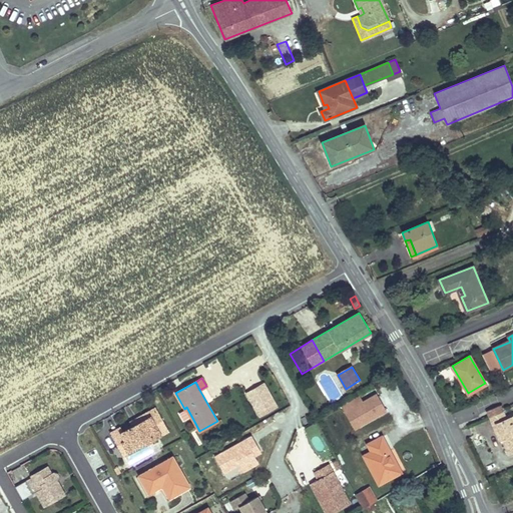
[(264,384),(247,393),(258,411),(275,402),(264,384)]
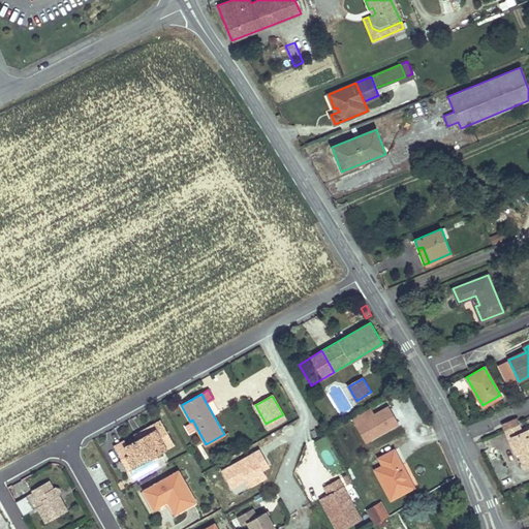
[(351,417),(365,442),(399,424),(387,403),(373,411),(371,407),(351,417)]
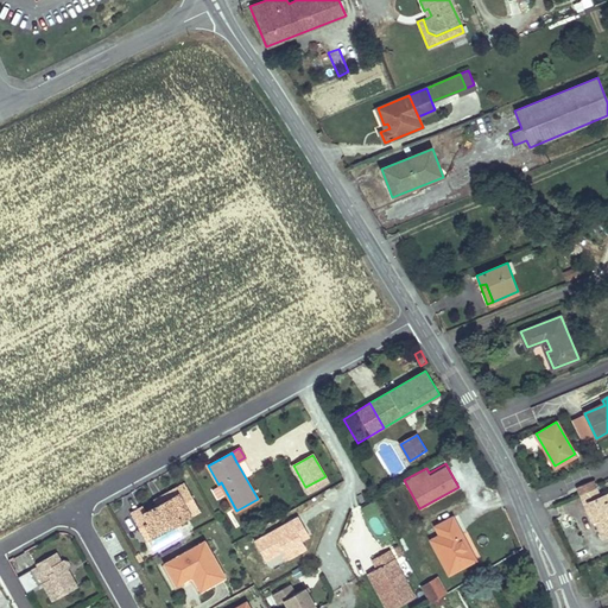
[(328,482),(325,476),(305,487),(309,493),(328,482)]
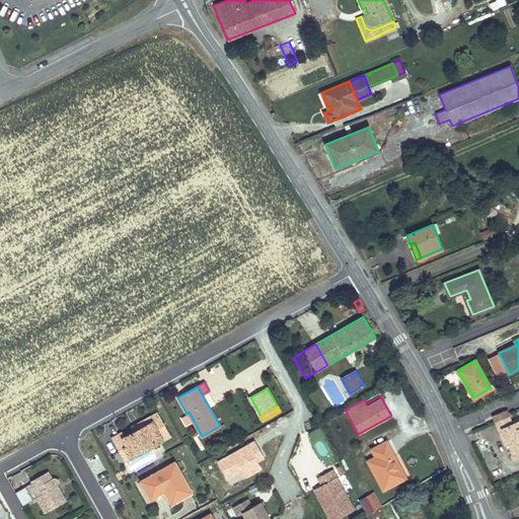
[(122,433),(114,437),(121,451),(126,448),(131,458),(162,440),(159,436),(167,432),(157,413),(139,423),(145,432),(137,436),(135,432),(125,437),(122,433)]
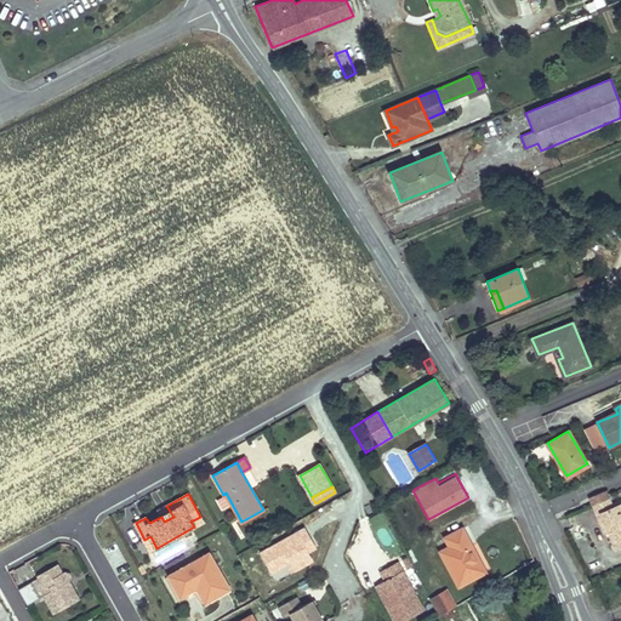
[(608,499),(592,505),(597,514),(600,513),(608,533),(615,550),(620,547),(620,503),(613,507),(608,499)]
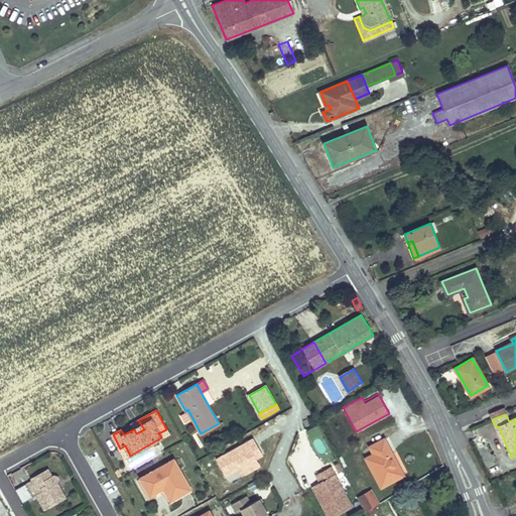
[(499,426),(496,427),(502,443),(505,442),(499,426)]
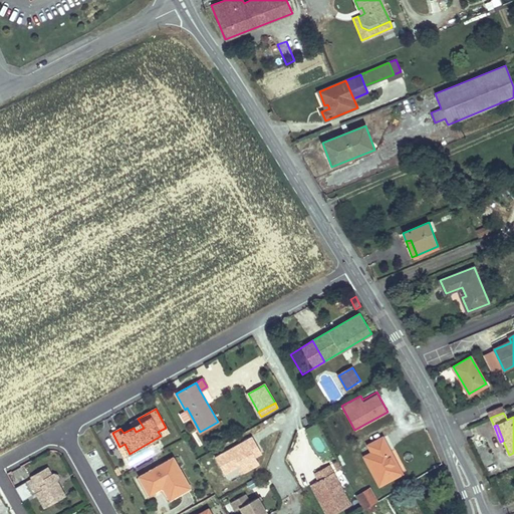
[(166,428),(158,432),(161,436),(169,432),(166,428)]
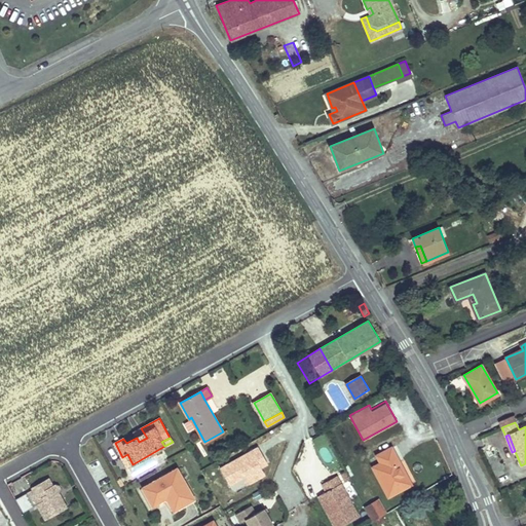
[(374,466),(373,467),(388,496),(404,488),(401,483),(409,479),(391,447),(376,455),(377,456),(370,460),(374,466)]
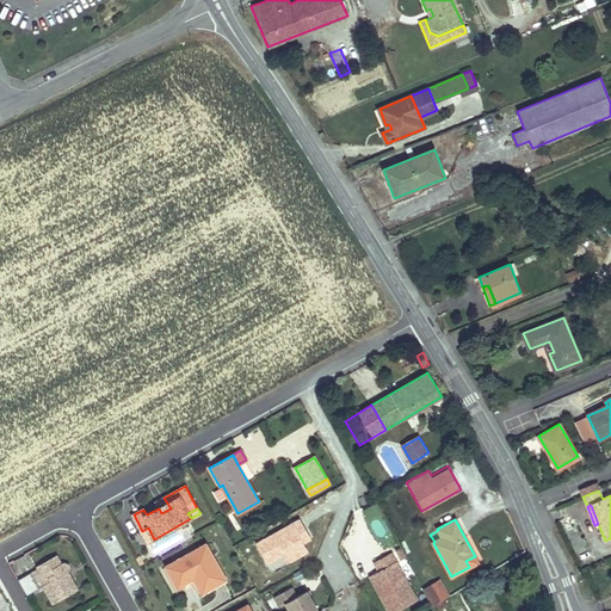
[(148,528),(142,531),(148,542),(154,539),(148,528)]
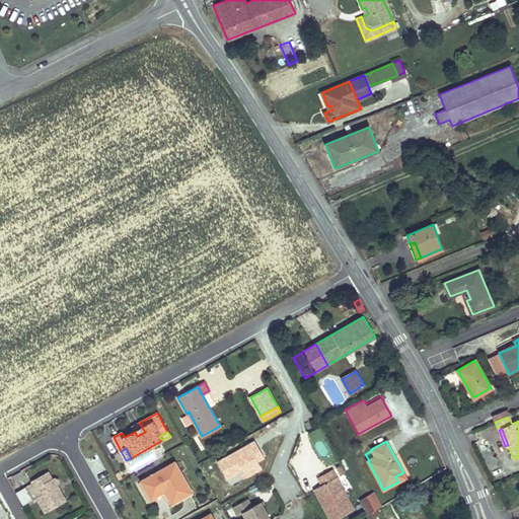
[(135,470),(155,461),(151,453),(132,462),(135,470)]
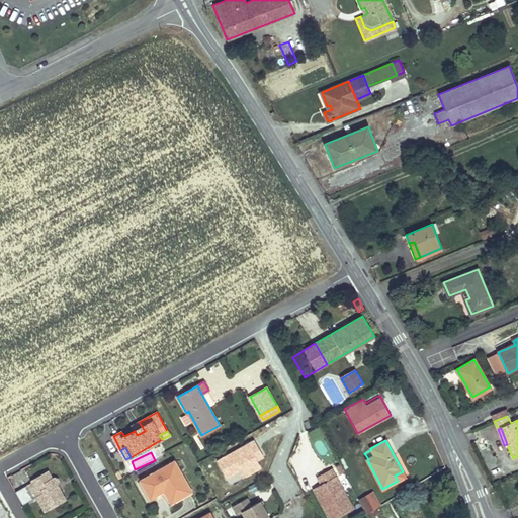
[(175,461),(140,481),(150,499),(162,492),(161,490),(164,489),(172,503),(192,491),(175,461)]
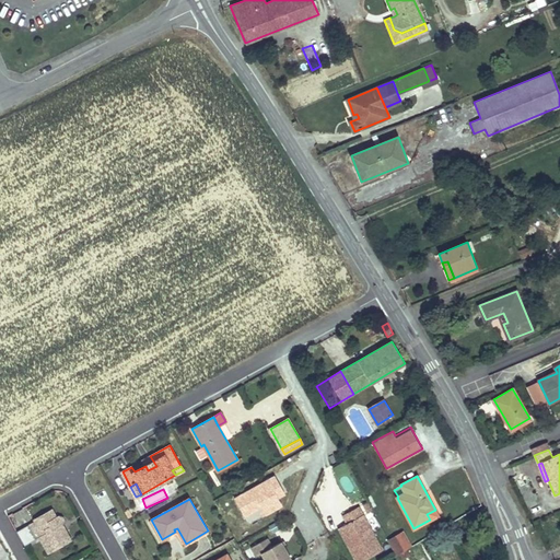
[(373,511),(369,502),(363,505),(368,514),(373,511)]
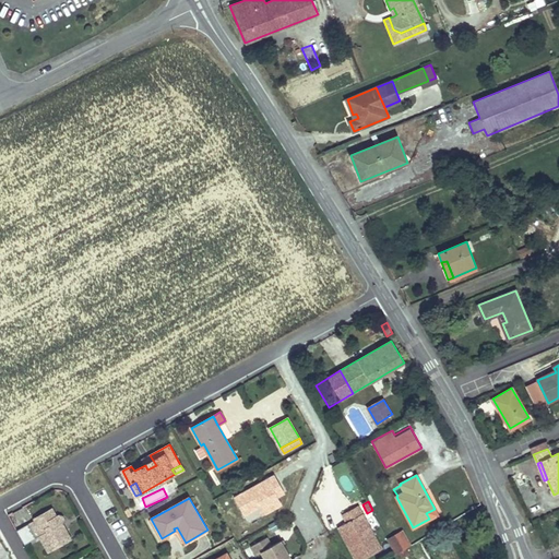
[(36,520),(28,523),(36,537),(47,532),(56,547),(71,538),(62,522),(63,521),(63,518),(61,515),(59,514),(57,516),(51,508),(48,510),(46,506),(38,510),(40,514),(35,518),(36,520)]
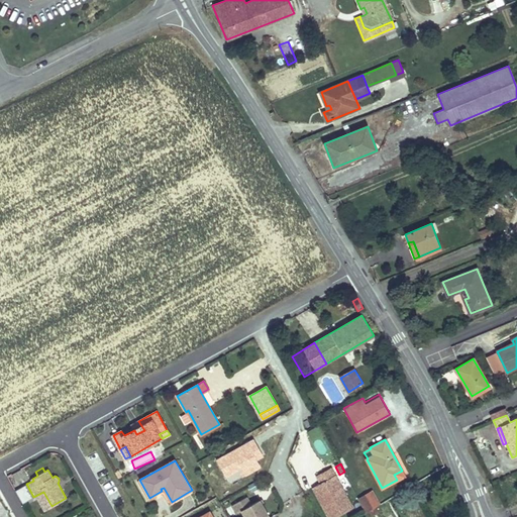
[(317,486),(326,504),(324,505),(329,516),(336,516),(353,509),(332,468),(318,476),(322,483),(317,486)]
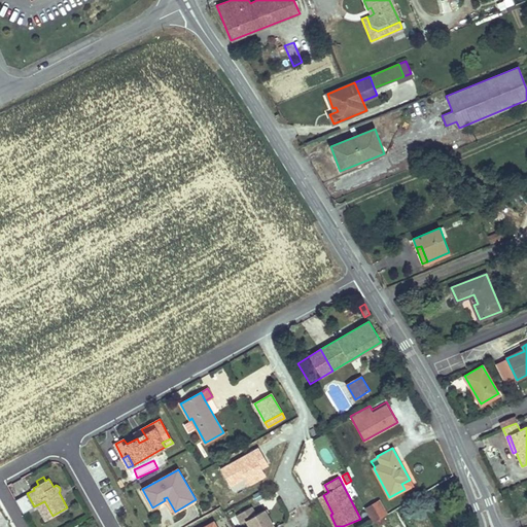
[(410,480),(401,484),(405,489),(413,485),(410,480)]
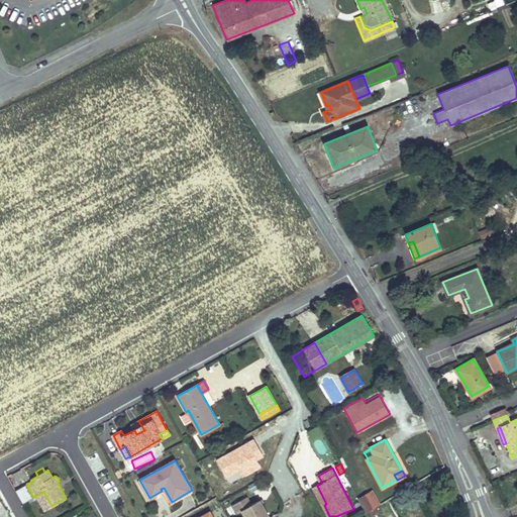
[(16,490),(23,502),(32,497),(25,485),(16,490)]
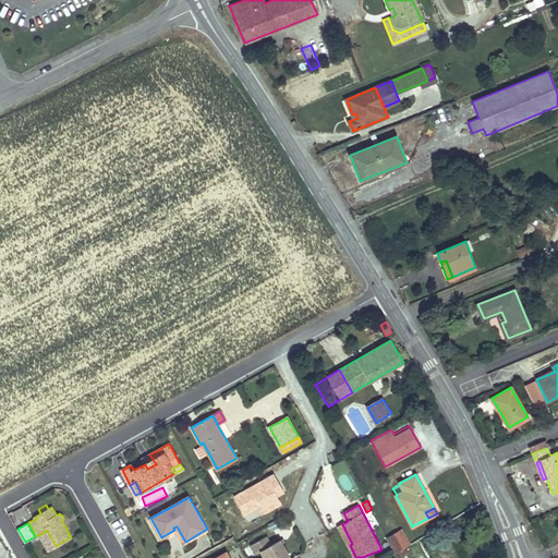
[(342,524),(339,525),(350,545),(352,544),(342,524)]
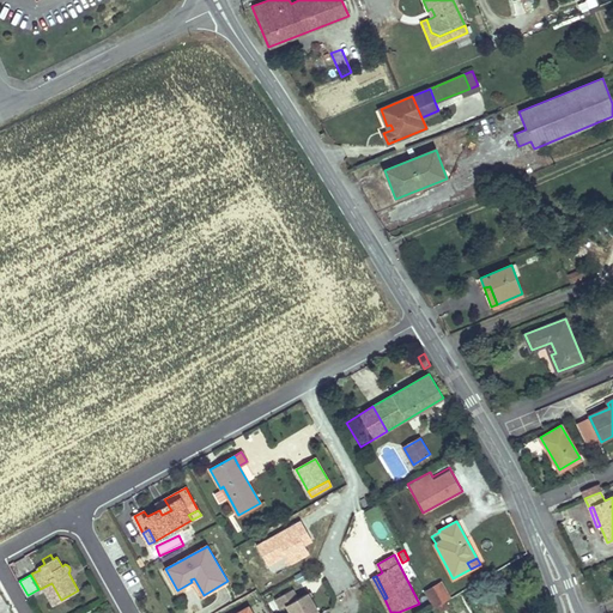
[(426,592),(436,607),(438,606),(447,601),(451,599),(442,583),(426,592)]
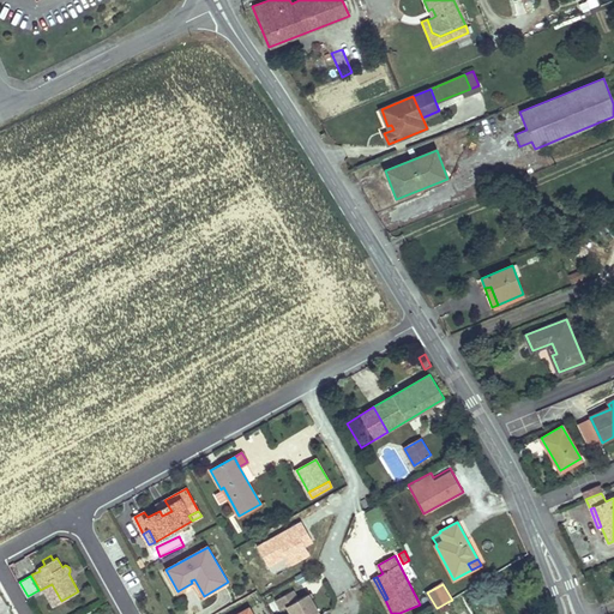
[(319,613),(308,595),(299,600),(294,591),(277,601),(283,611),(288,607),(292,613),(319,613)]
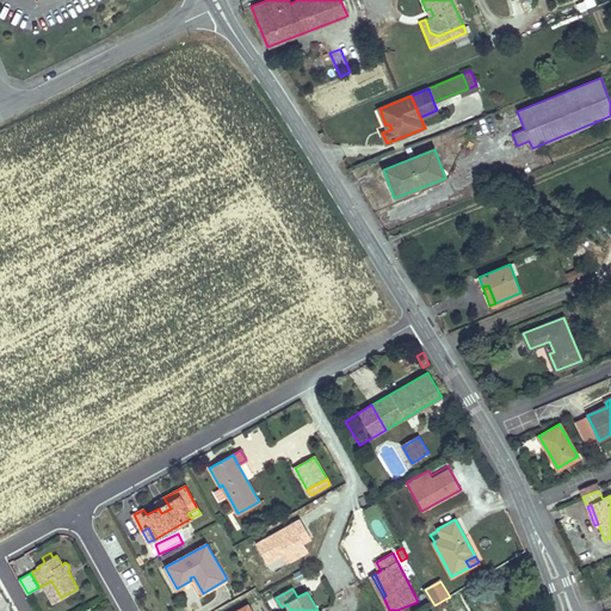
[(437,604),(440,609),(448,605),(445,599),(437,604)]
